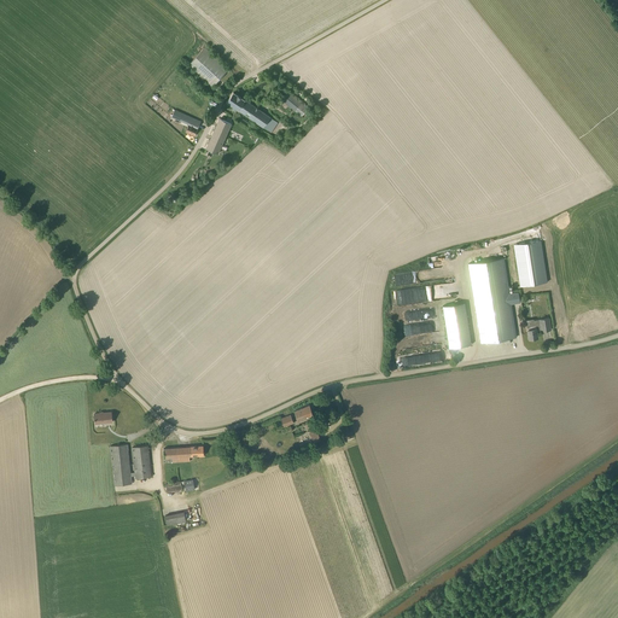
[(213,87),(228,69),(204,47),(188,65),(213,87)]
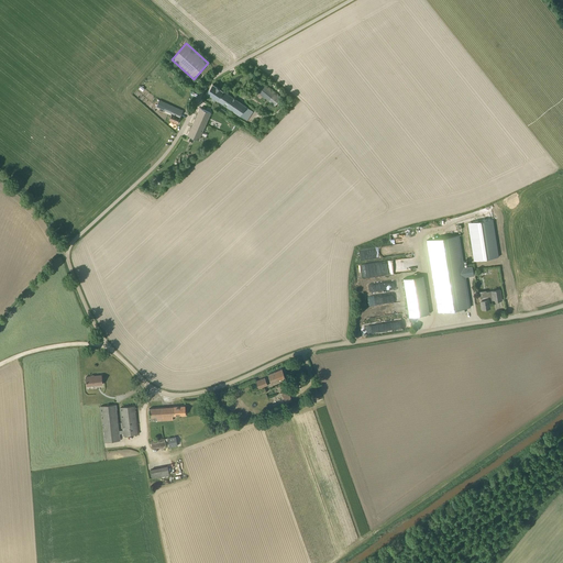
[(275,106),(280,99),(258,81),(256,84),(253,88),(256,90),(255,90),(275,106)]
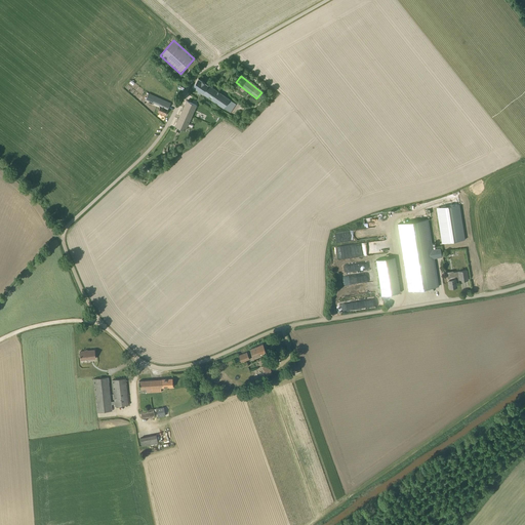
[(230,109),(234,103),(198,78),(193,86),(231,112),(232,110),(230,109)]
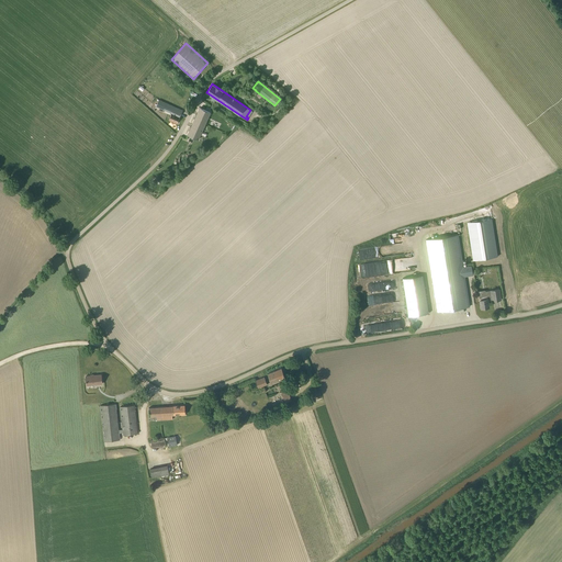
[(177,124),(182,111),(159,100),(156,107),(171,113),(169,120),(177,124)]
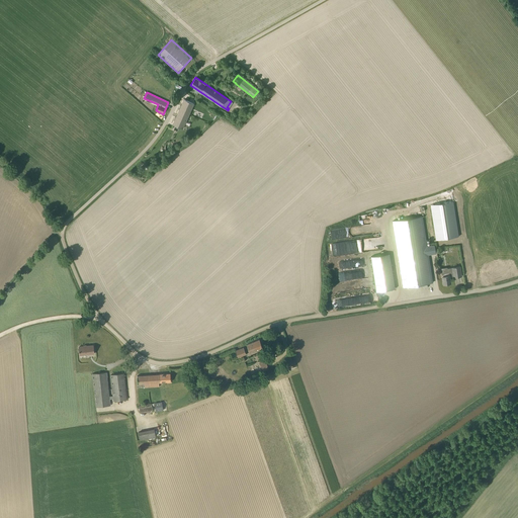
[(193,104),(184,99),(173,123),(183,128),(187,117),(191,118),(198,103),(194,102),(193,104)]
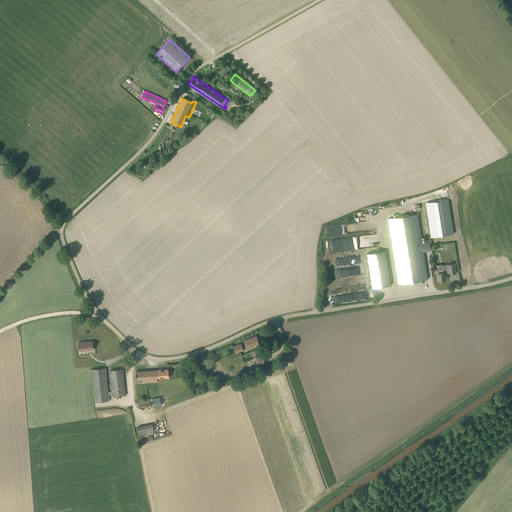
[(445,199),(423,202),(429,237),(451,233),(445,199)]
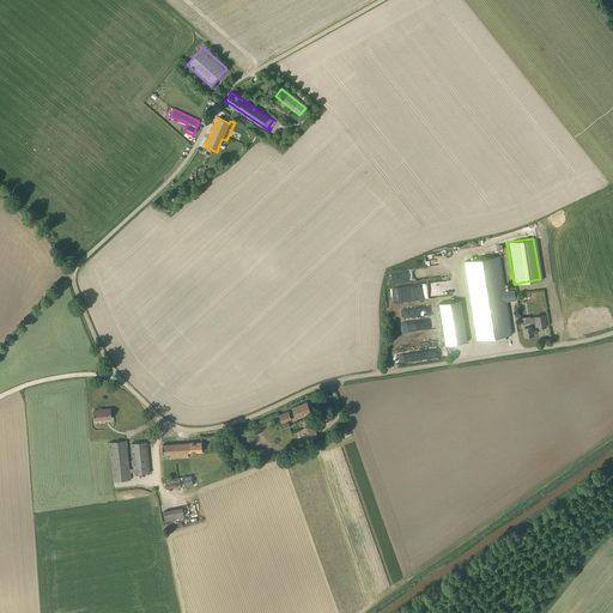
[(505,291),(499,255),(465,261),(478,340),(511,334),(507,302),(516,299),(514,290),(505,291)]
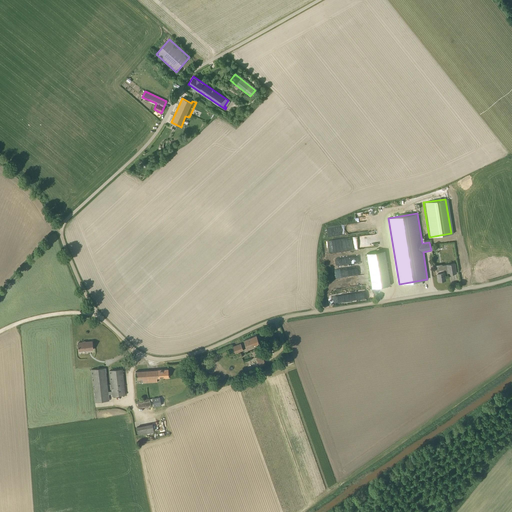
[(374,235),(348,237),(349,245),(348,245),(348,250),(375,247),(374,235)]
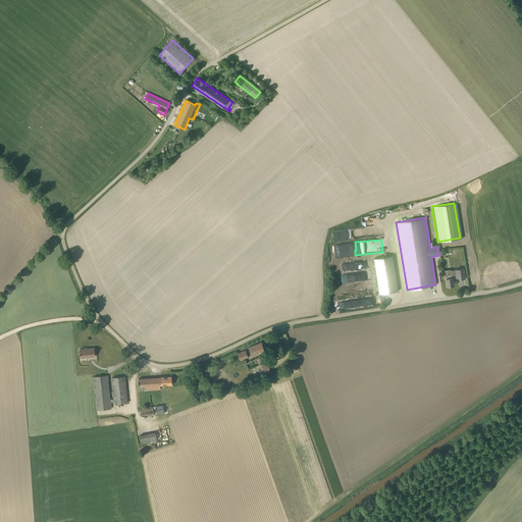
[(379,294),(398,291),(393,256),(374,258),(379,294)]
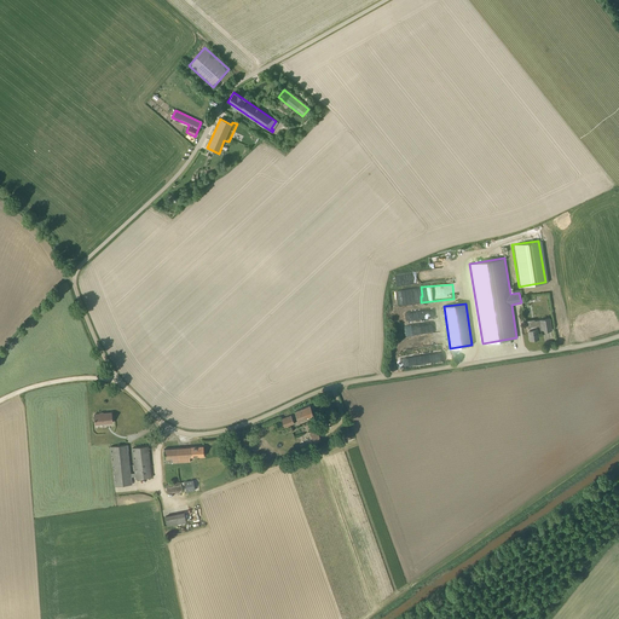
[(551,330),(550,318),(536,320),(537,324),(527,325),(530,340),(538,339),(538,331),(542,331),(543,331),(551,330)]
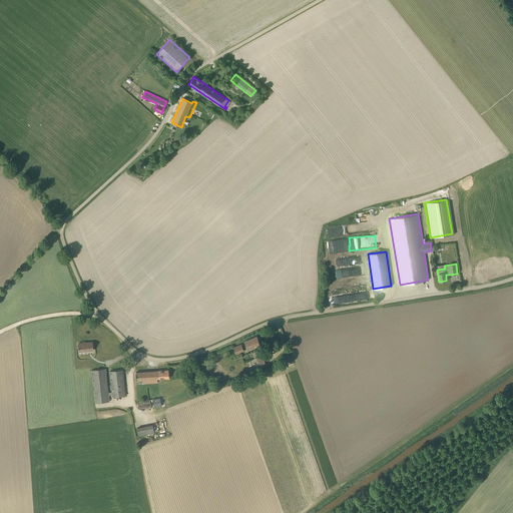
[(334,290),(364,286),(363,276),(333,280),(334,290)]
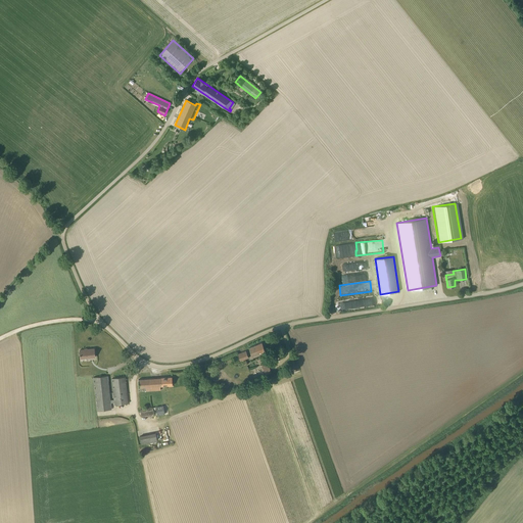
[(266,351),(262,342),(252,346),(248,347),(252,357),(266,351)]
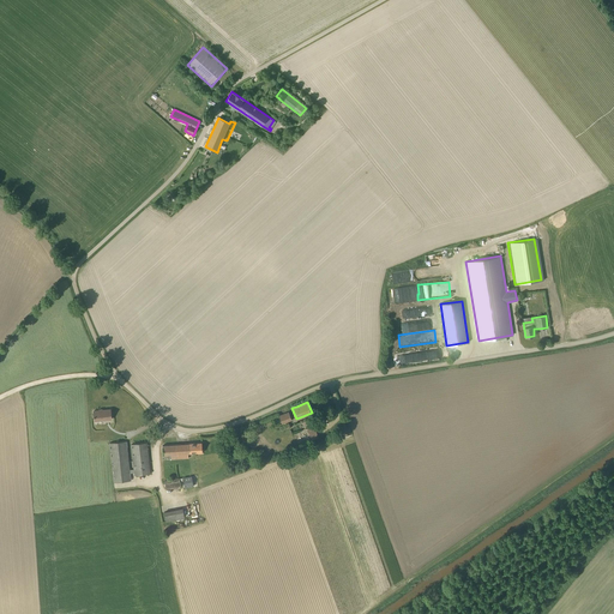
[(95,421),(112,419),(110,409),(94,411),(95,421)]
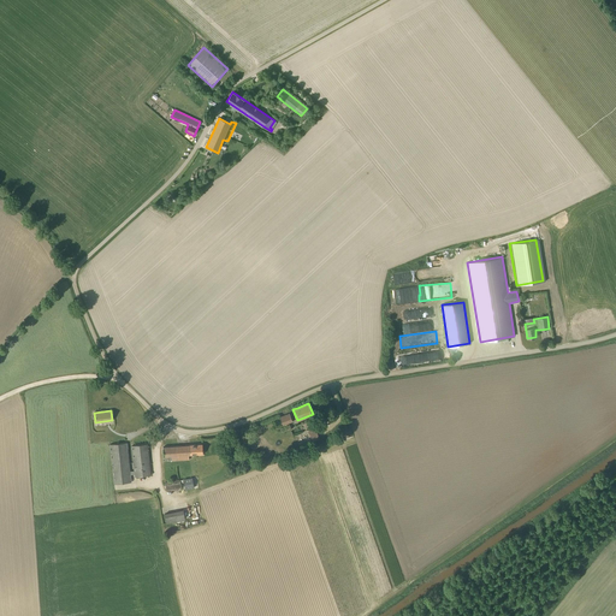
[(283,426),(294,422),(290,414),(279,418),(283,426)]
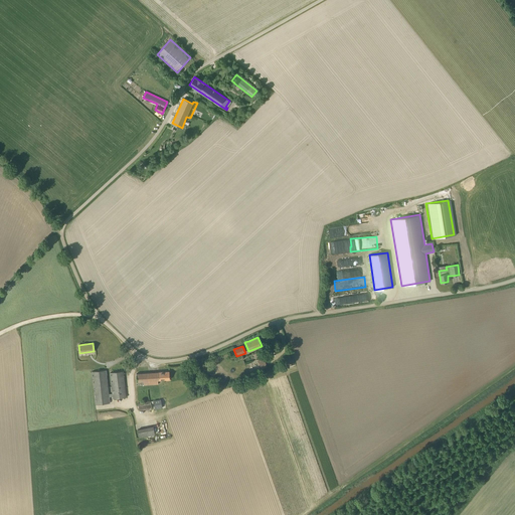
[(262,367),(262,369),(268,367),(263,356),(258,359),(262,367)]
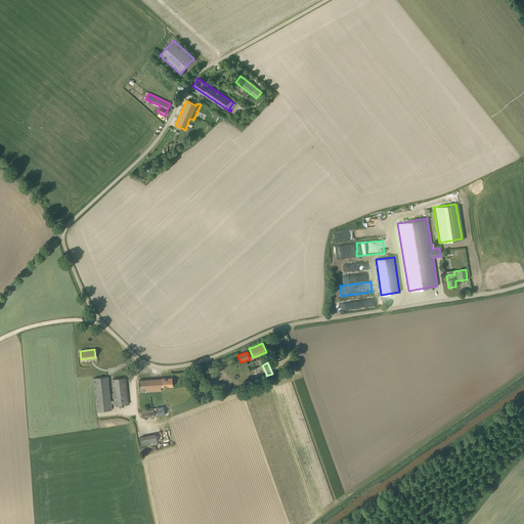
[(111,401),(107,377),(93,378),(97,411),(113,410),(112,404),(112,403),(115,403),(116,405),(128,404),(125,378),(112,379),(115,400),(111,401)]
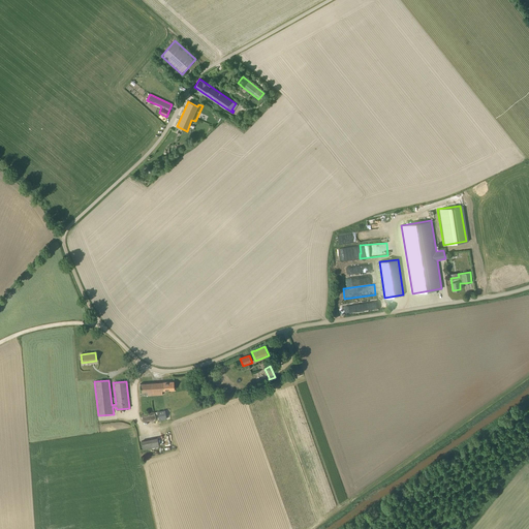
[(154,396),(162,395),(162,391),(174,390),(174,381),(152,382),(154,396)]
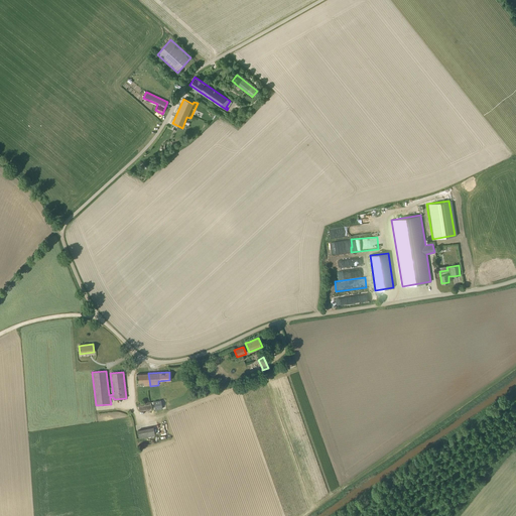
[(150,386),(148,373),(136,374),(137,382),(143,382),(144,386),(150,386)]
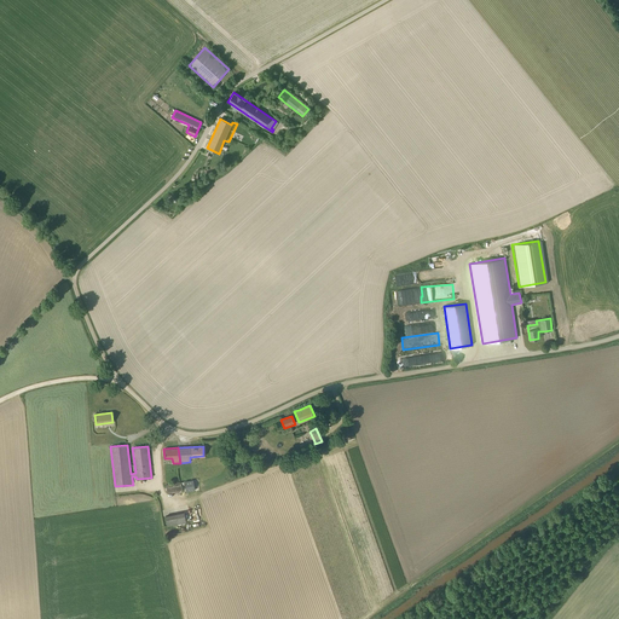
[(186,492),(195,491),(192,480),(185,481),(186,492)]
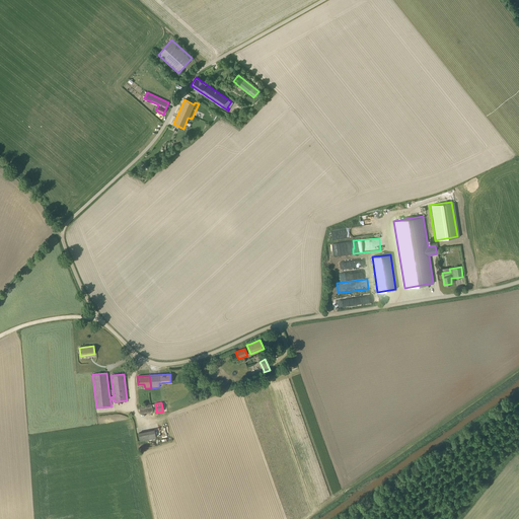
[(141,414),(153,412),(152,404),(139,408),(141,414)]
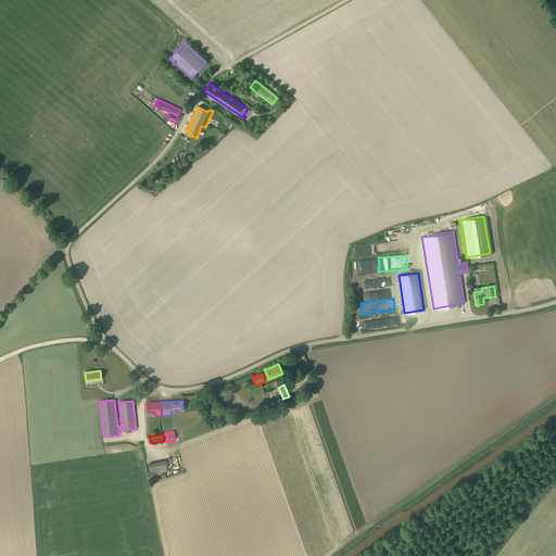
[(150,472),(167,469),(165,459),(149,464),(150,472)]
